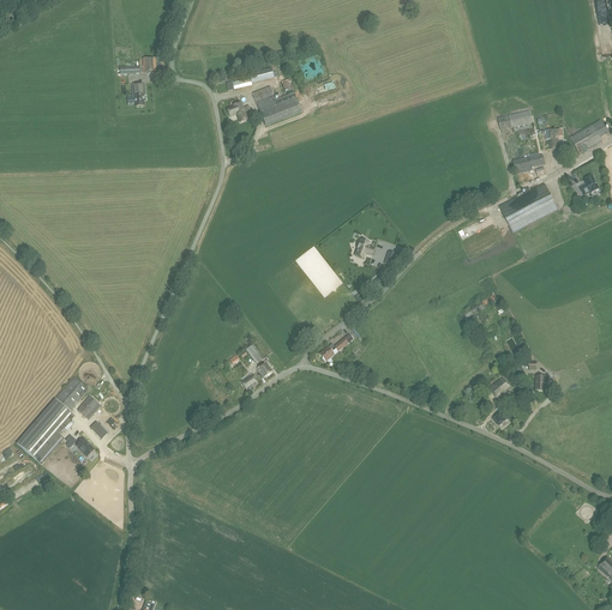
[(141,55),(142,71),(154,71),(153,55),(141,55)]
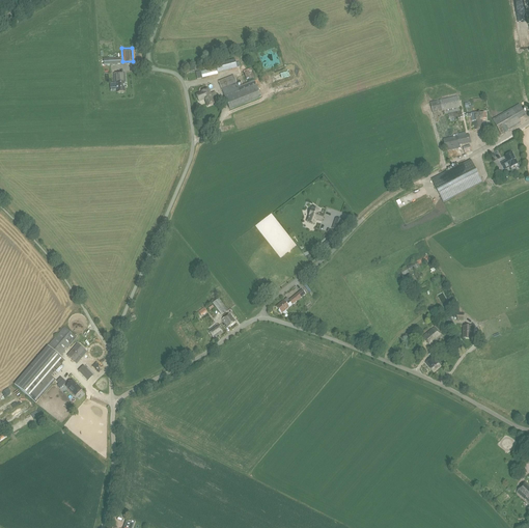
[(199,68),(200,75),(237,66),(234,57),(218,60),(219,63),(199,68)]
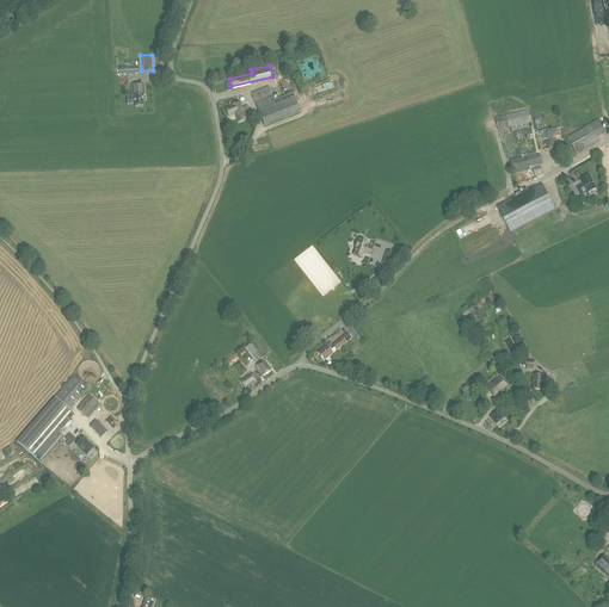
[(280,79),(283,88),(290,86),(287,75),(280,79)]
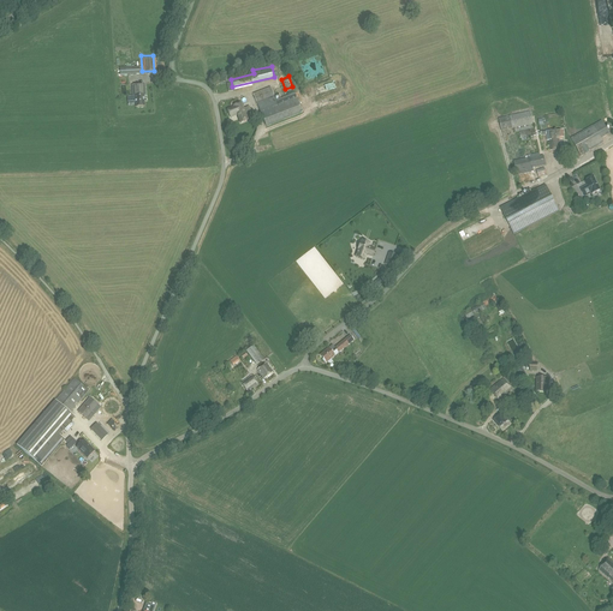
[(130,94),(132,94),(134,106),(143,105),(142,93),(143,93),(143,82),(130,83),(130,94)]
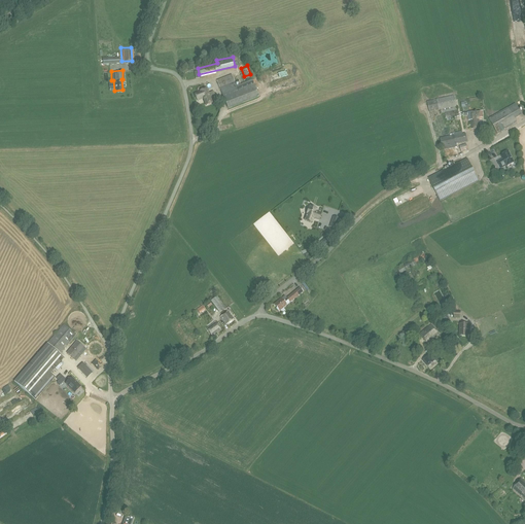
[(256,94),(251,80),(250,77),(234,83),(234,81),(230,72),(215,78),(225,106),(256,94)]
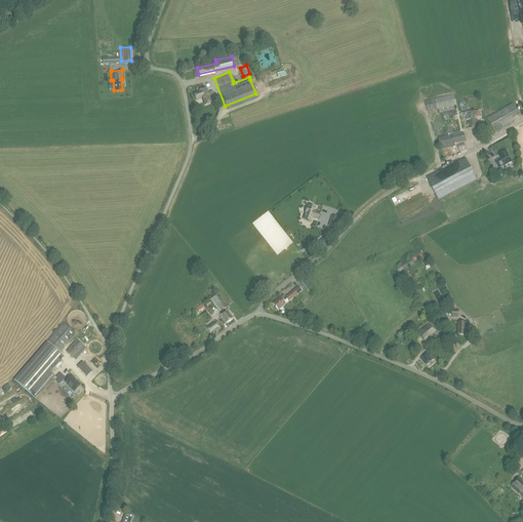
[(197,88),(198,89),(192,91),(195,98),(200,96),(202,104),(210,101),(204,85),(197,88)]
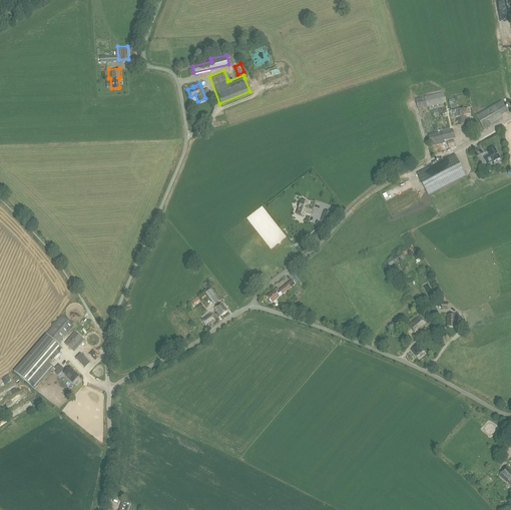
[(442,101),(440,91),(414,97),(416,106),(427,104),(442,101)]
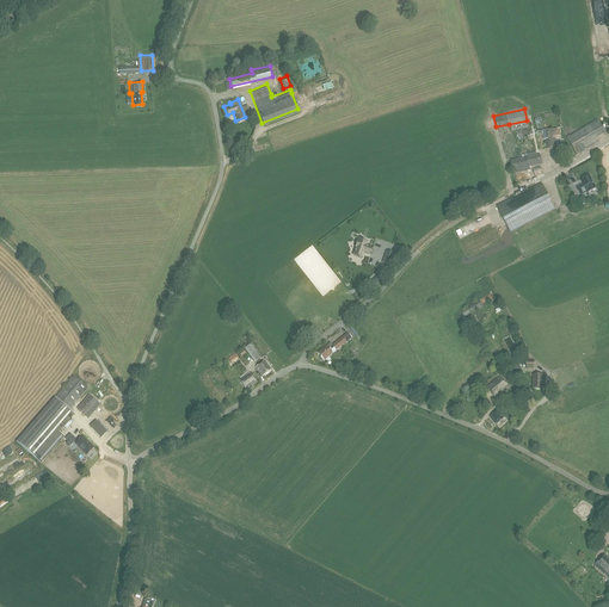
[(565,135),(574,152),(597,138),(586,122),(565,135)]
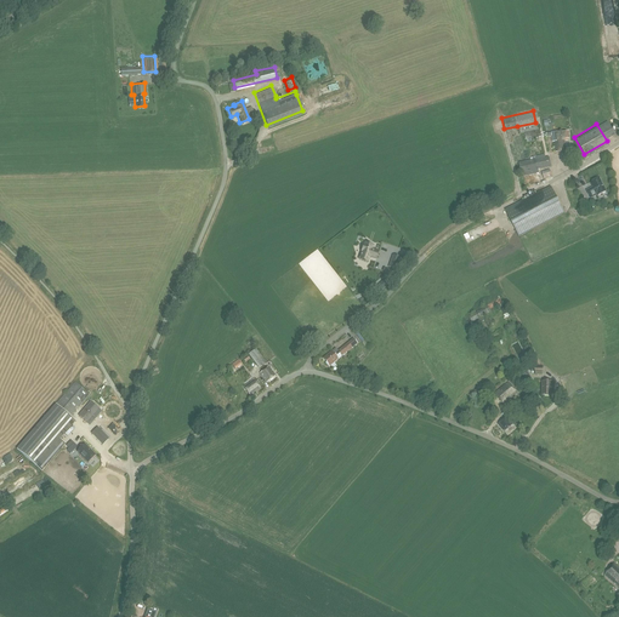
[(538,127),(522,130),(523,137),(539,133),(538,127)]
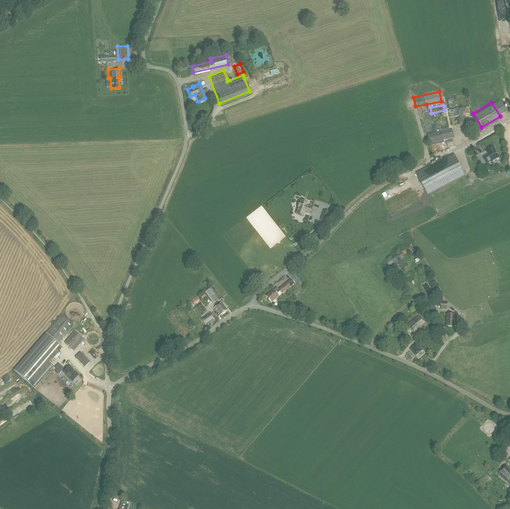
[(455,114),(455,123),(466,122),(466,112),(467,112),(467,105),(448,106),(448,109),(452,109),(453,114),(455,114)]
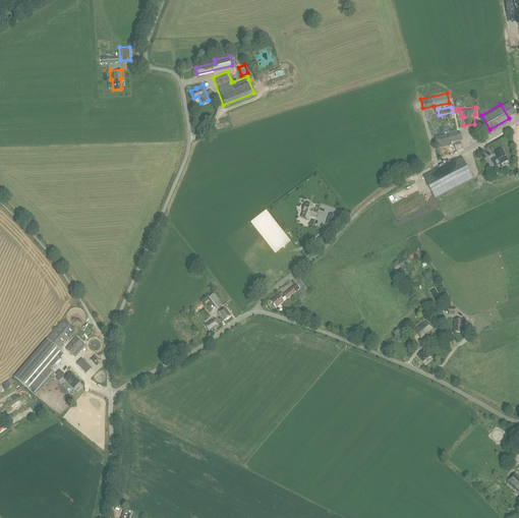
[(479,133),(487,131),(485,123),(477,126),(479,133)]
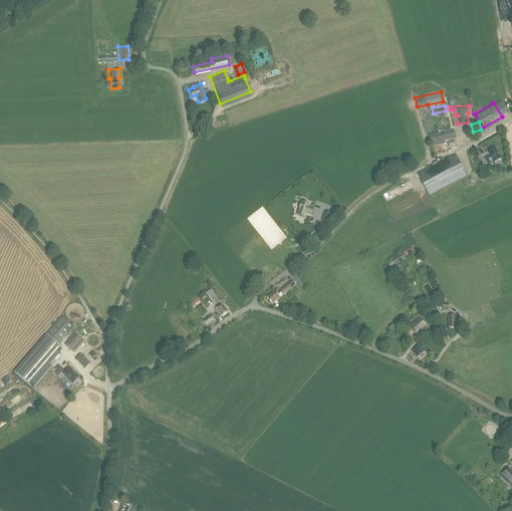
[(452,128),(428,133),(430,144),(443,141),(443,138),(454,136),(452,128)]
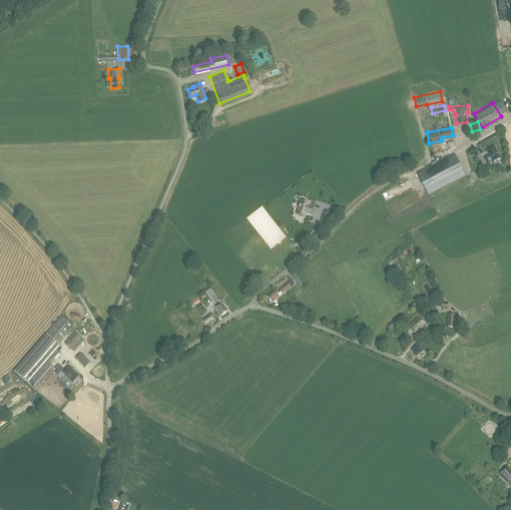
[(483,154),(486,160),(491,158),(491,159),(498,155),(493,145),(486,148),(488,152),(483,154)]
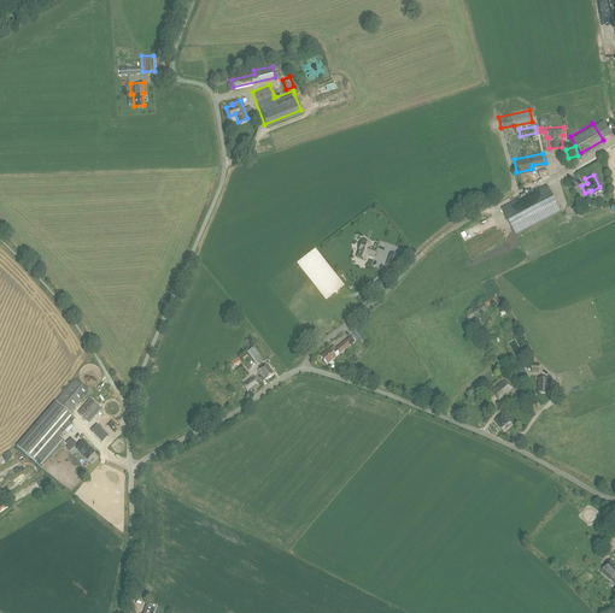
[(545,183),(501,206),(514,231),(558,208),(545,182),(545,183)]
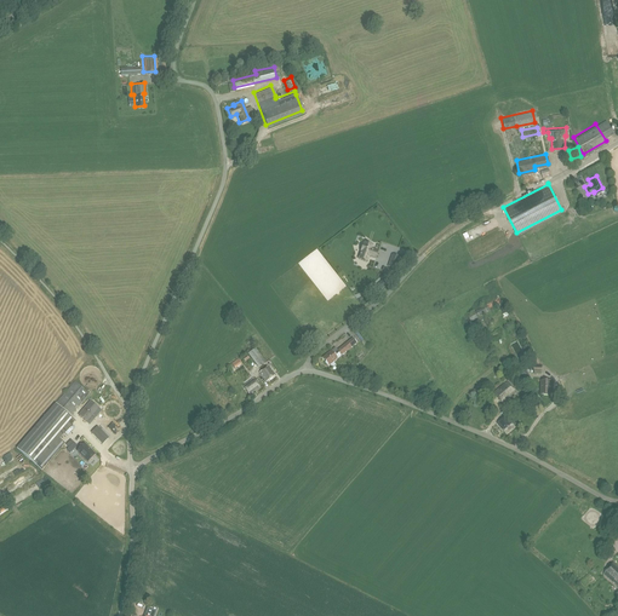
[(605,197),(608,195),(605,188),(596,193),(599,196),(601,194),(605,197)]
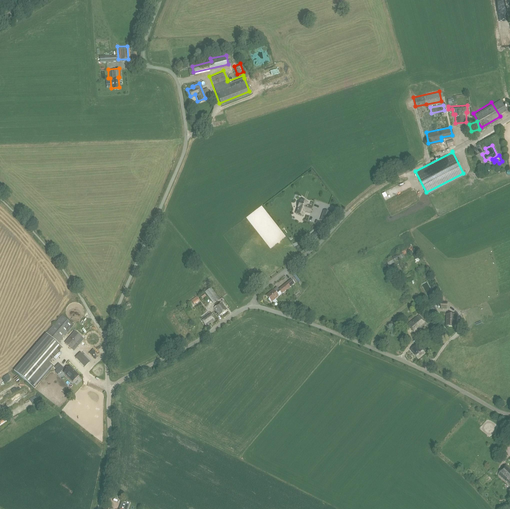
[(295,209),(302,211),(303,209),(308,211),(310,205),(305,203),(306,200),(298,198),(298,199),(296,205),(295,209)]
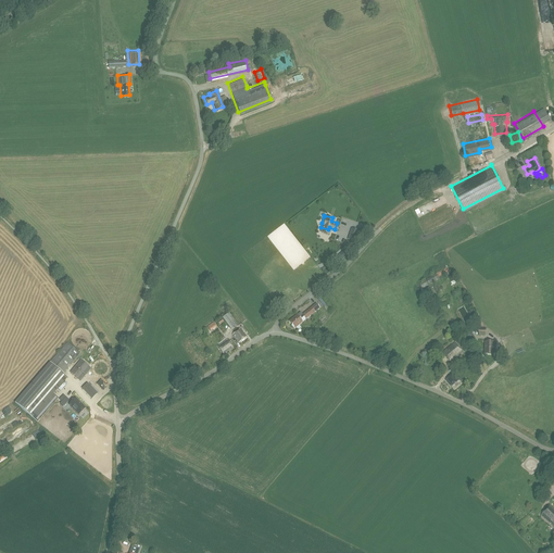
[(355,227),(350,226),(347,237),(352,238),(355,227)]
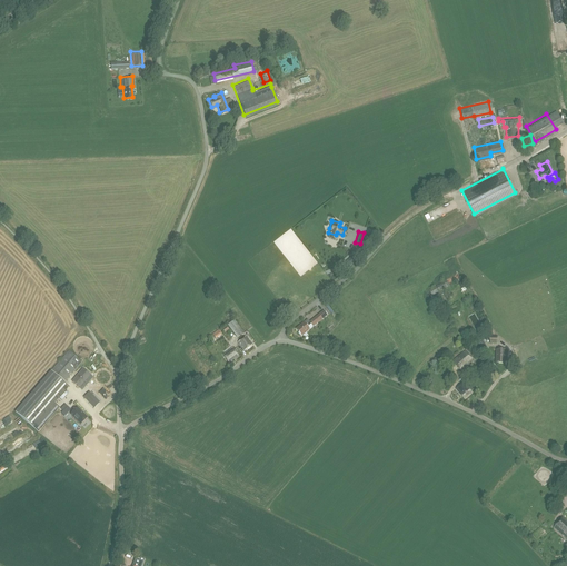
[(341,261),(345,265),(354,257),(351,254),(341,261)]
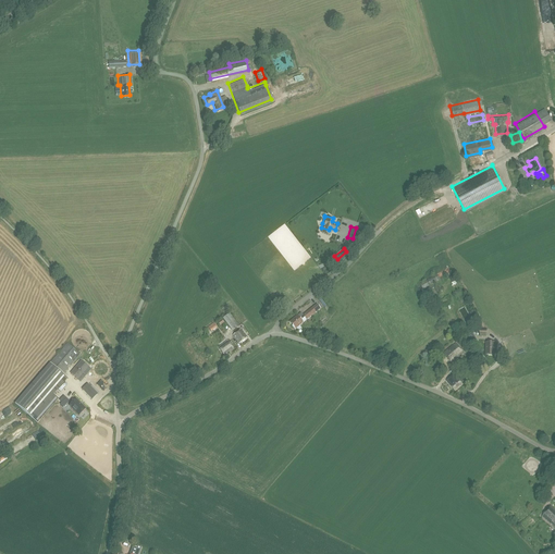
[(439,274),(451,270),(448,266),(438,269),(439,274)]
